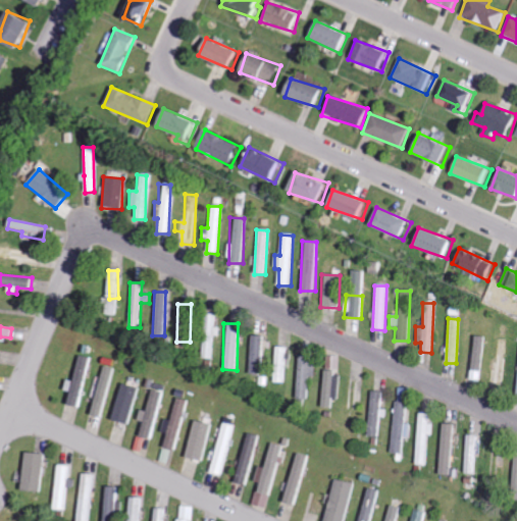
[(261,374),(263,336),(248,336),(247,374),(261,374)]
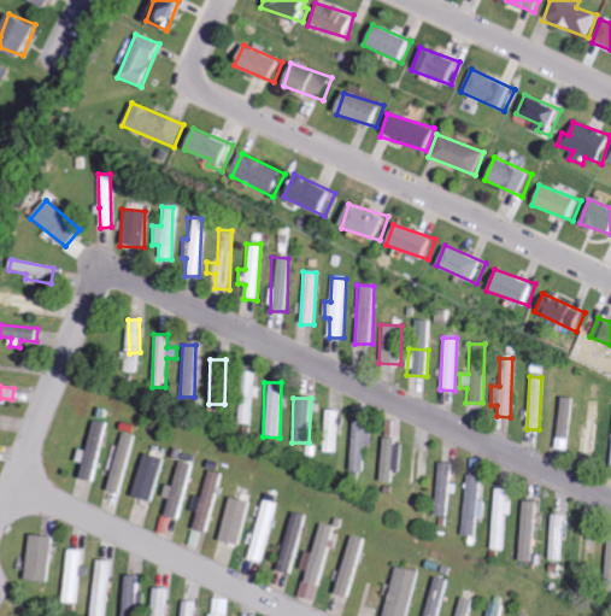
[(251,403),(241,403),(240,423),(250,424),(251,403)]
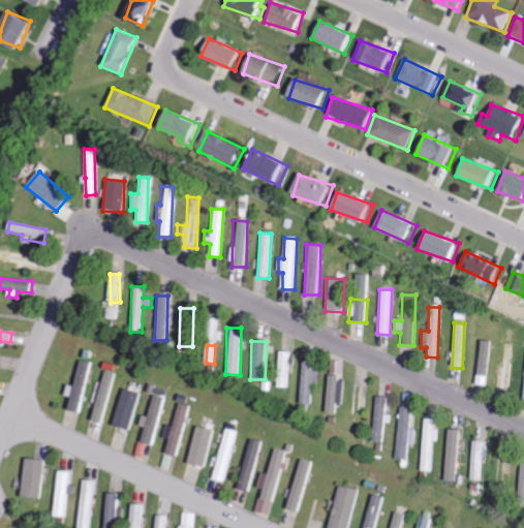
[(70,397),(72,397),(69,411),(82,413),(90,363),(76,361),(70,397)]
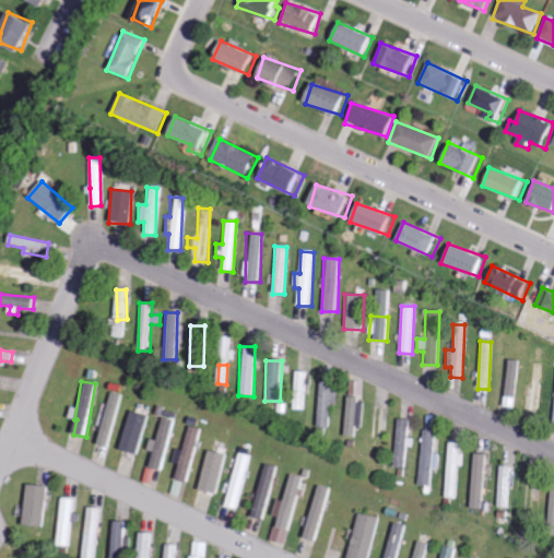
[(315,428),(331,428),(332,382),(317,381),(315,428)]
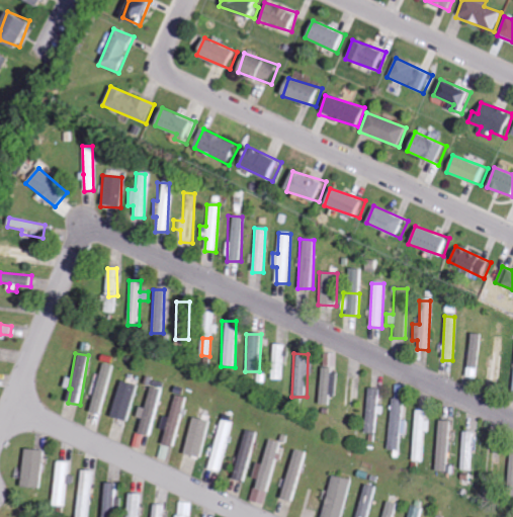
[(316,405),(329,406),(329,396),(335,397),(336,370),(317,369),(316,405)]
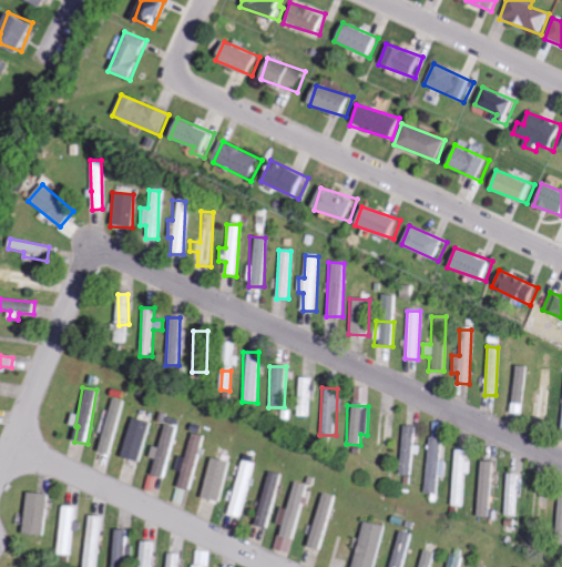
[(138,463),(150,424),(130,417),(119,456),(138,463)]
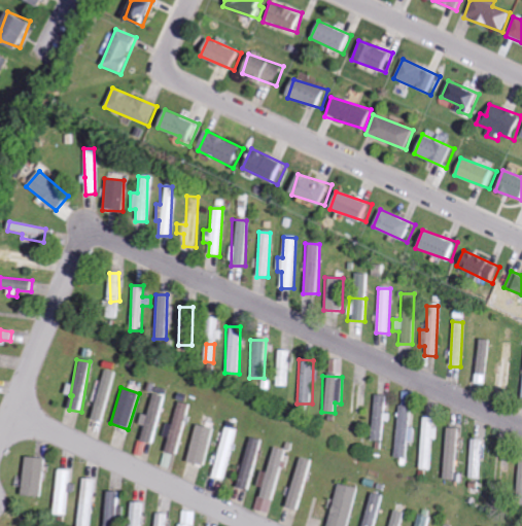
[(162,397),(147,394),(140,426),(141,426),(138,441),(151,444),(162,397)]
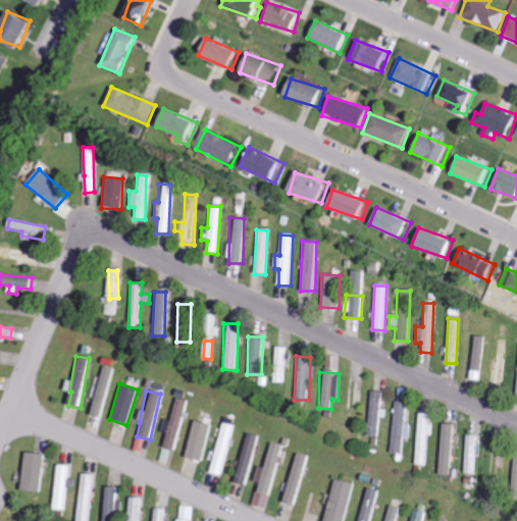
[(378,437),(380,393),(368,392),(366,436),(378,437)]
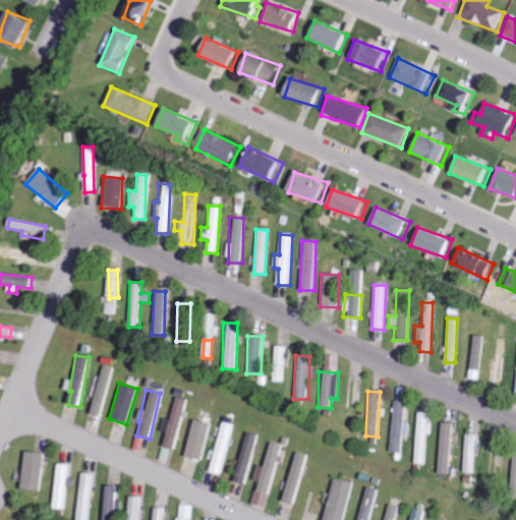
[(161,447),(175,449),(183,400),(171,398),(167,420),(161,419),(159,431),(163,432),(161,447)]
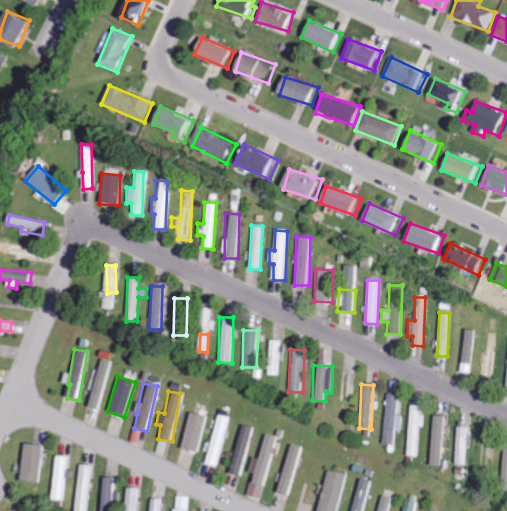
[(394,445),(396,394),(383,394),(381,445),(394,445)]
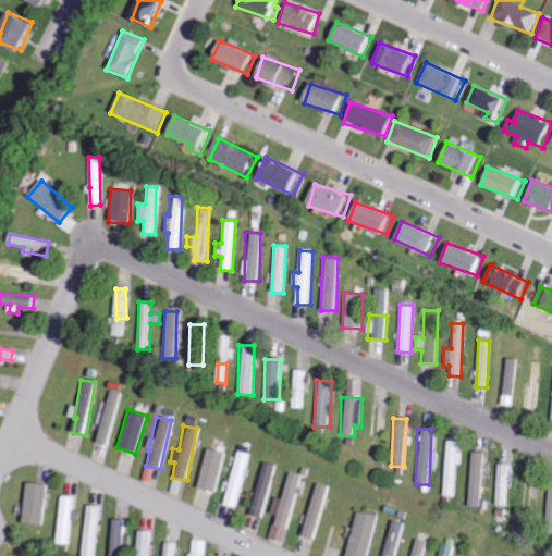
[(454,497),(455,465),(462,465),(462,453),(456,453),(456,442),(442,442),(442,496),(454,497)]
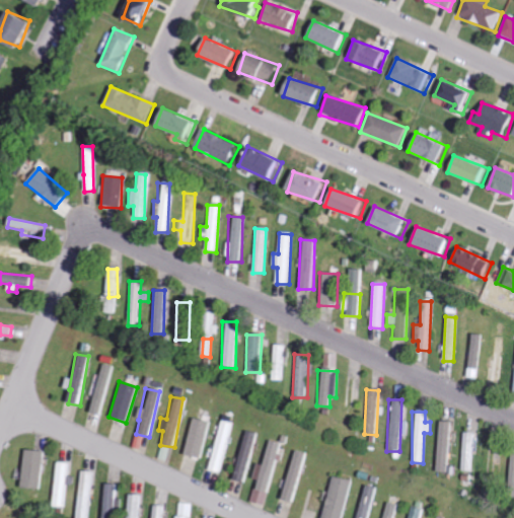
[(207,422),(187,419),(182,455),(202,458),(207,422)]
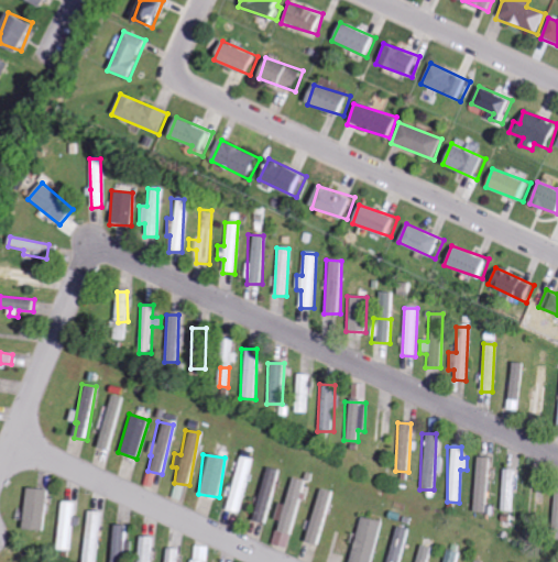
[(250,459),(238,456),(227,511),(239,514),(250,459)]
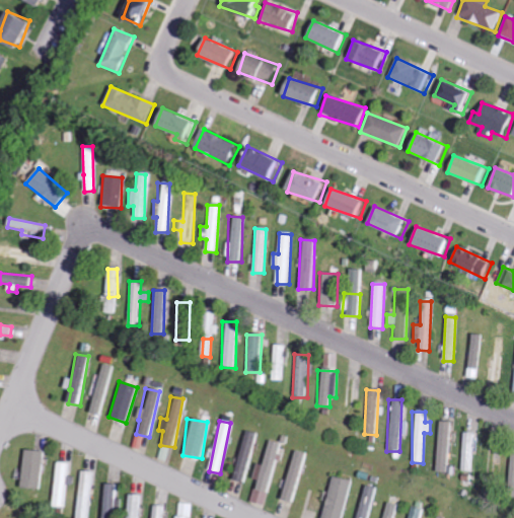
[(434,472),(448,473),(450,423),(435,422),(434,472)]
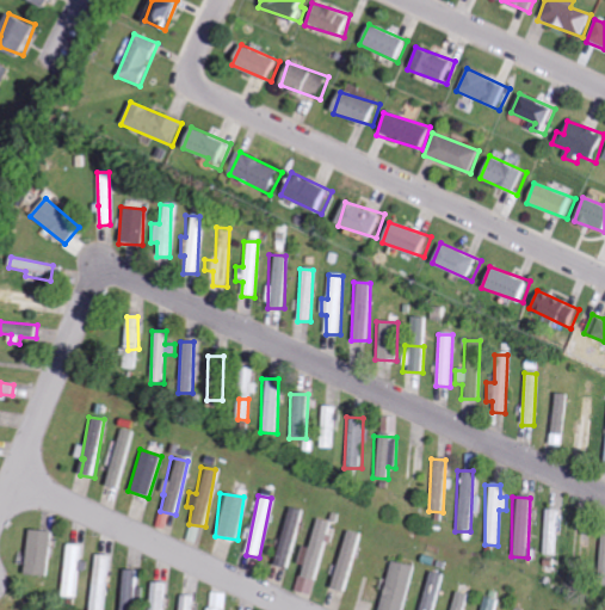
[(285,568),(301,512),(286,507),(270,565),(285,568)]
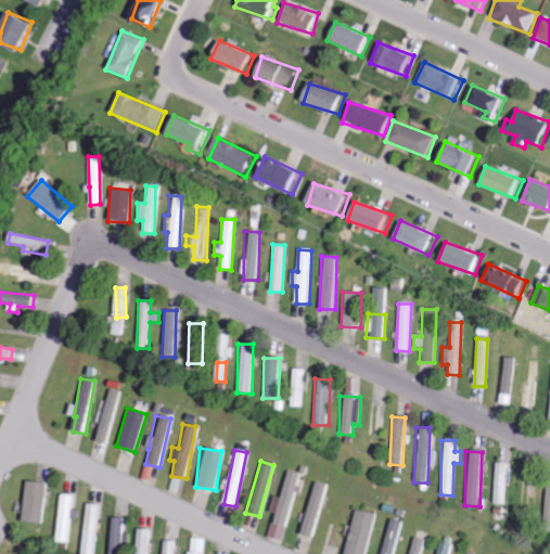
[(506,504),(507,464),(493,463),(490,504),(506,504)]
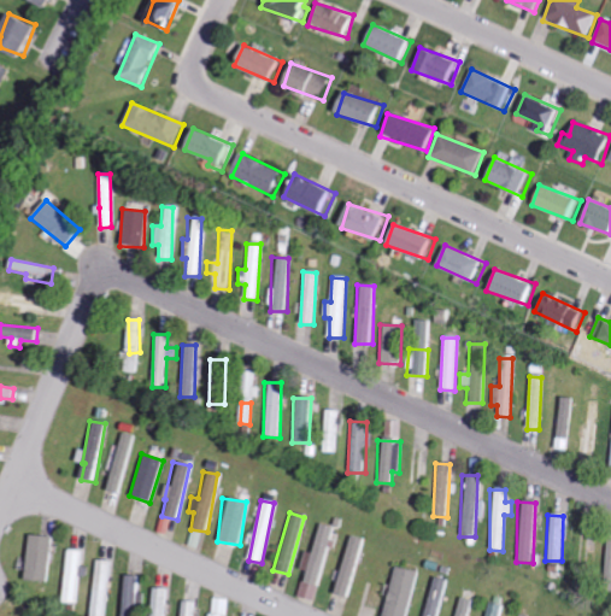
[(315,602),(330,527),(315,524),(309,553),(300,552),(297,569),(303,572),(298,598),(315,602)]
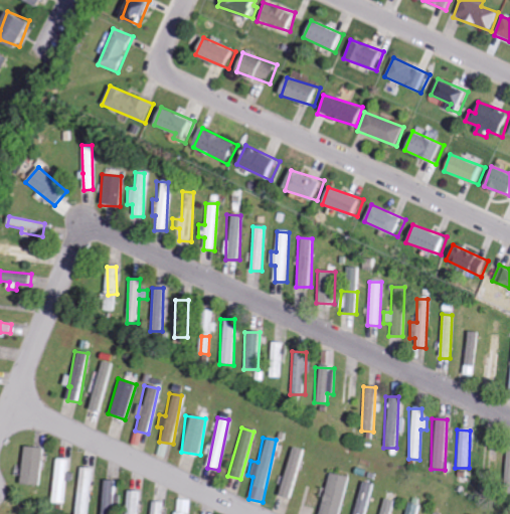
[(22,485),(41,486),(43,448),(24,447),(22,485)]
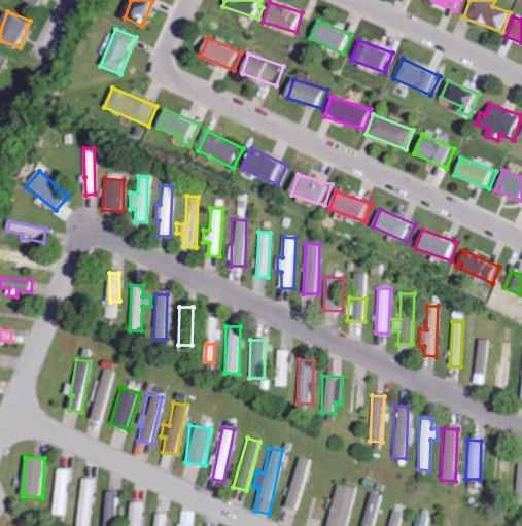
[(283,506),(297,511),(310,461),(296,457),(283,506)]
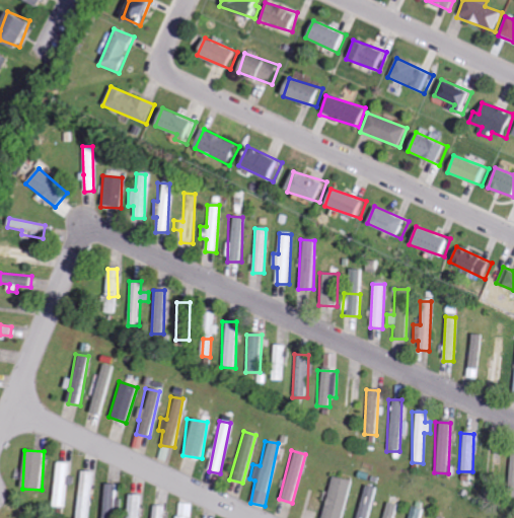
[(66,508),(68,463),(55,463),(53,508),(66,508)]
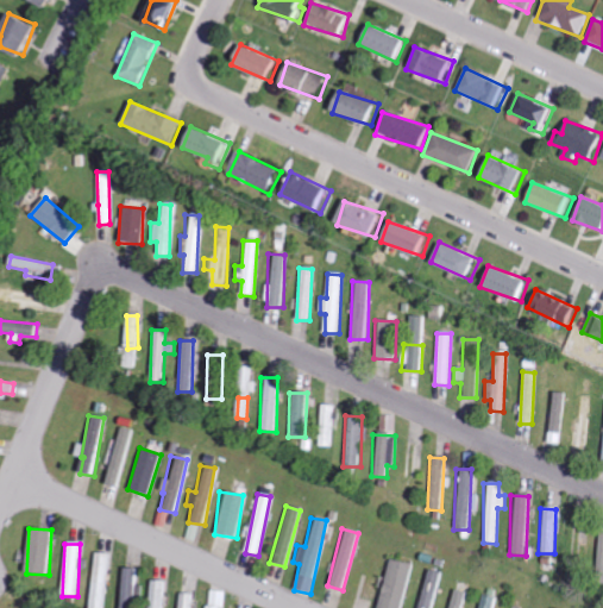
[(106,607),(108,555),(94,555),(92,607),(106,607)]
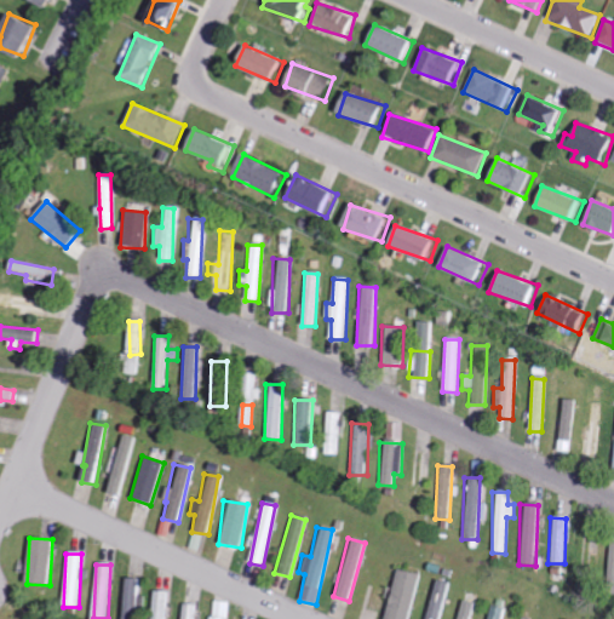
[(406,618),(419,575),(396,569),(382,618),(406,618)]
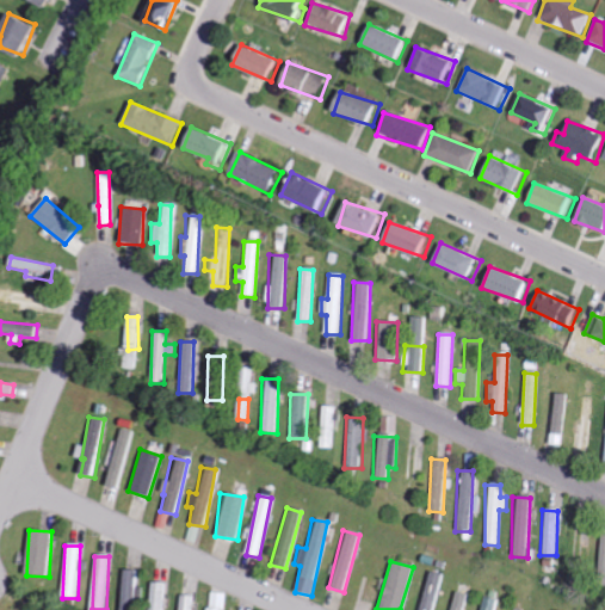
[(134,609),(136,571),(121,571),(118,609),(134,609)]
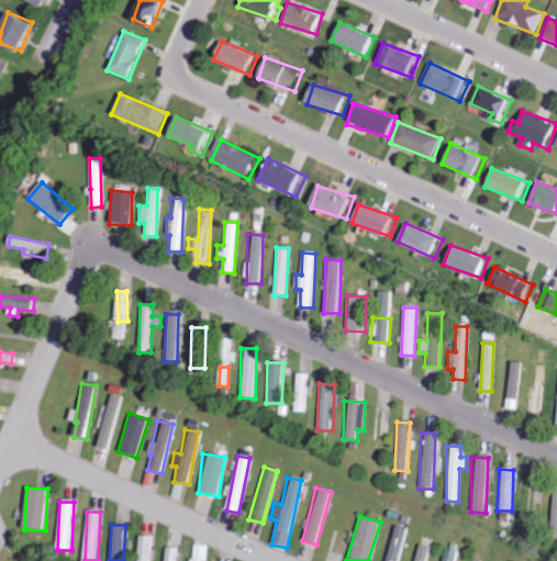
[(397,560),(405,528),(391,525),(381,560),(397,560)]
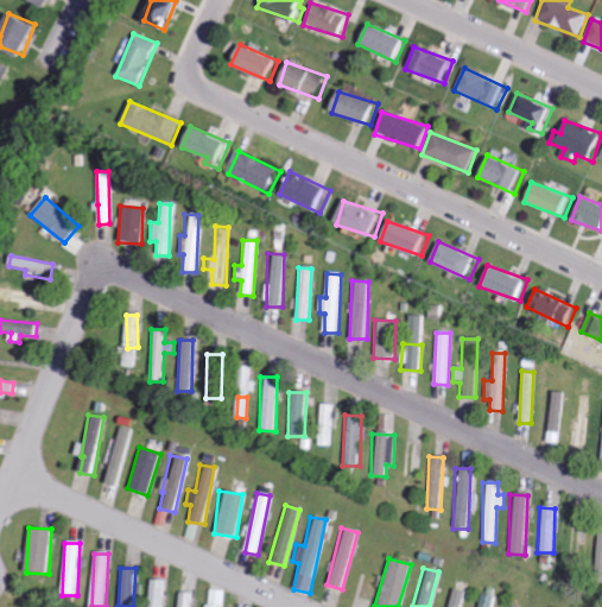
[(163,606),(164,581),(147,580),(146,606),(163,606)]
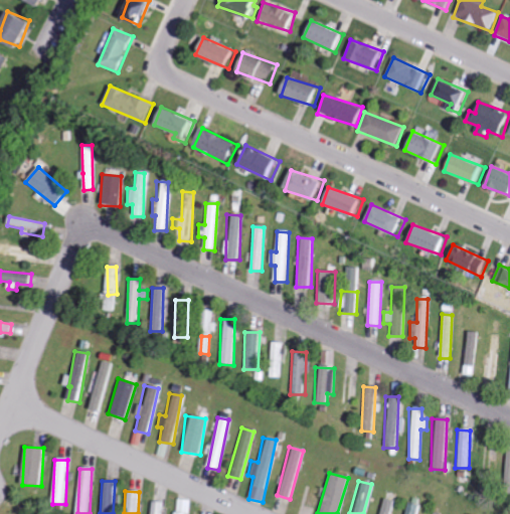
[(161,513),(162,502),(149,502),(148,513),(161,513)]
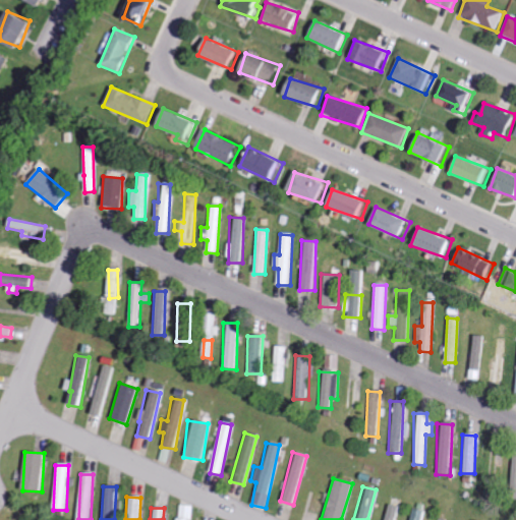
[(421,519),(424,512),(409,508),(406,519),(421,519)]
